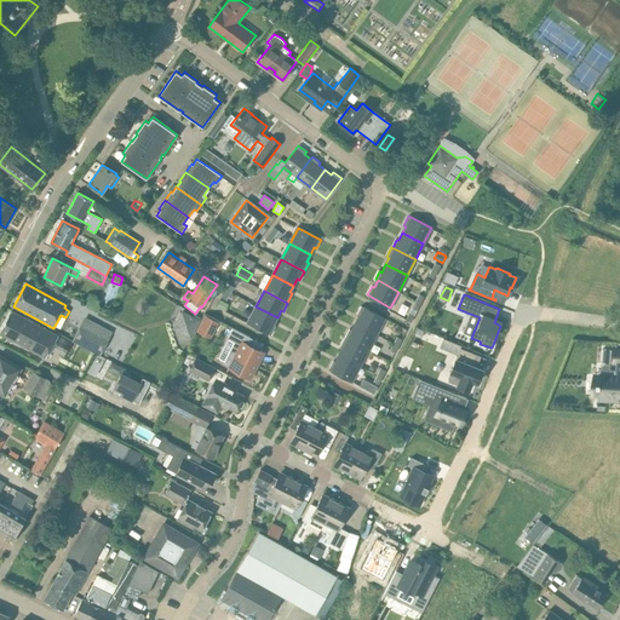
[(229,304),(220,299),(217,306),(225,311),(229,304)]
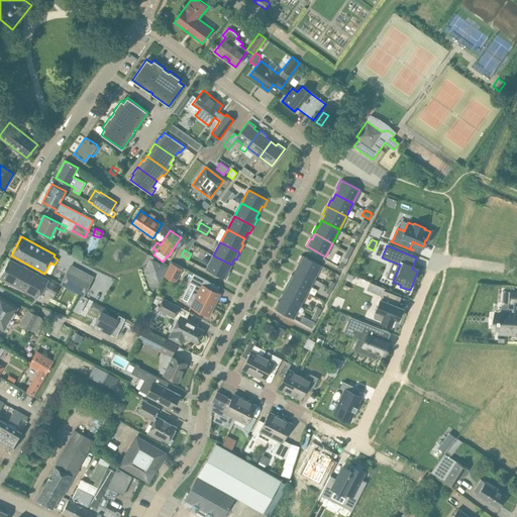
[(297,263),(299,264),(297,269),(314,278),(321,265),(301,254),(297,263)]
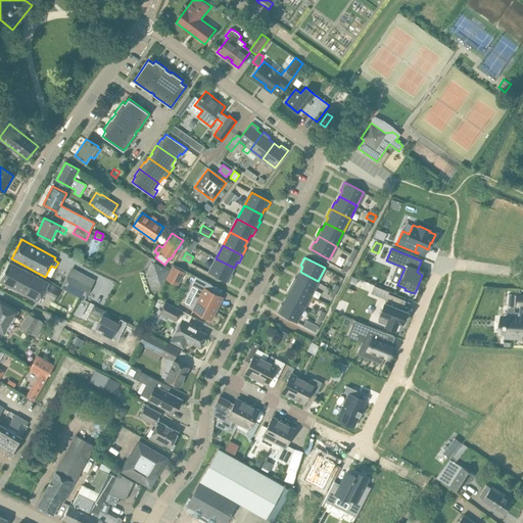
[(231,273),(234,268),(216,258),(208,272),(229,282),(233,274),(231,273)]
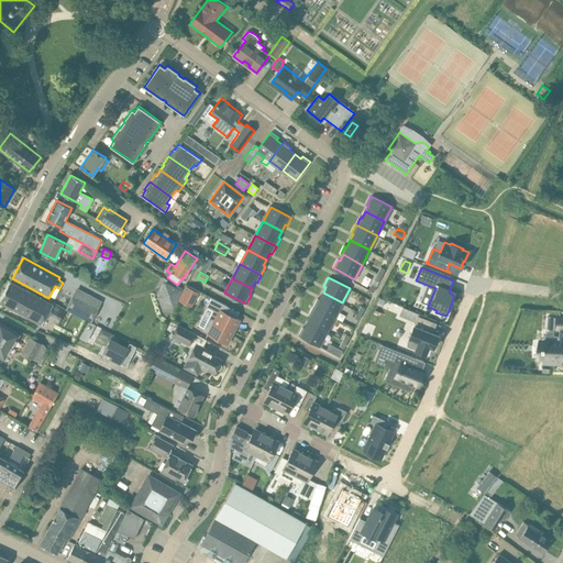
[(10,283),(0,300),(0,302),(42,326),(46,317),(58,323),(64,311),(10,283)]
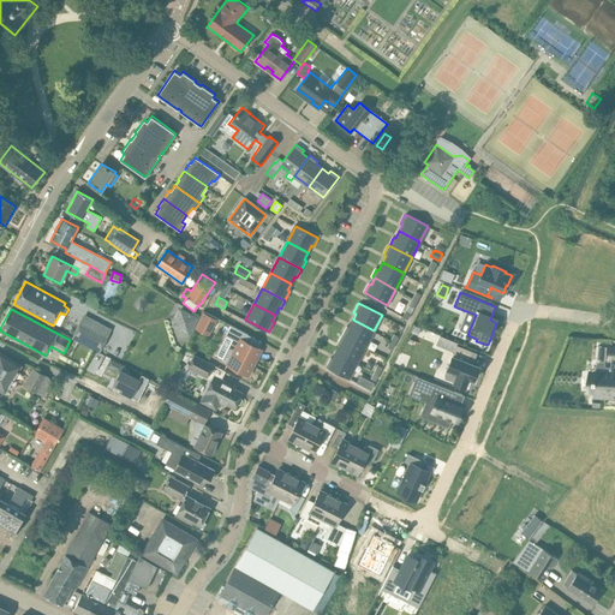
[(186,336),(196,317),(178,309),(174,317),(175,323),(174,324),(177,326),(178,332),(186,336)]
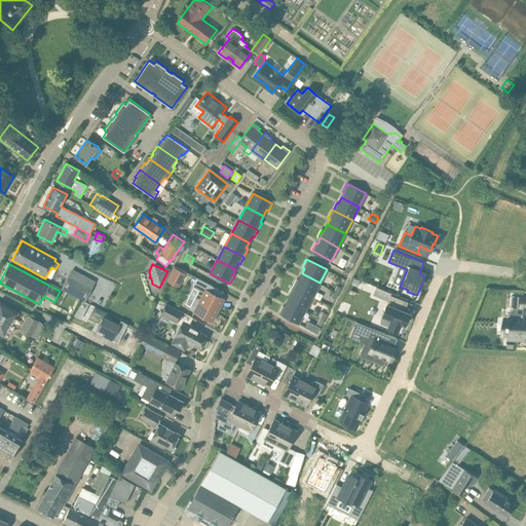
[(174,267),(166,280),(179,287),(186,273),(174,267)]
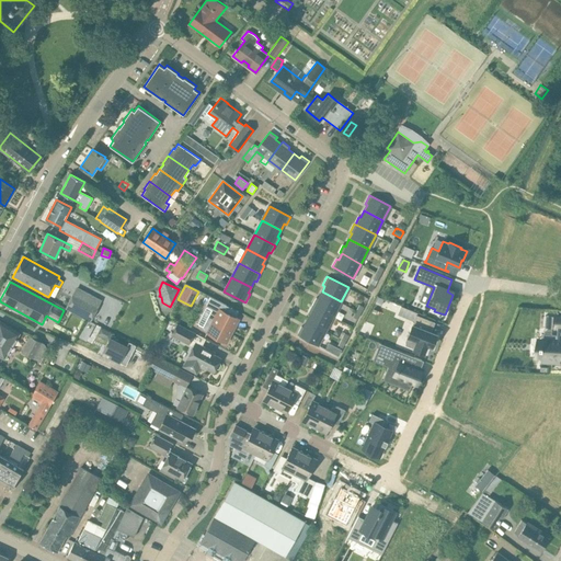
[(341,301),(322,292),(319,298),(317,297),(312,305),(333,316),(341,301)]
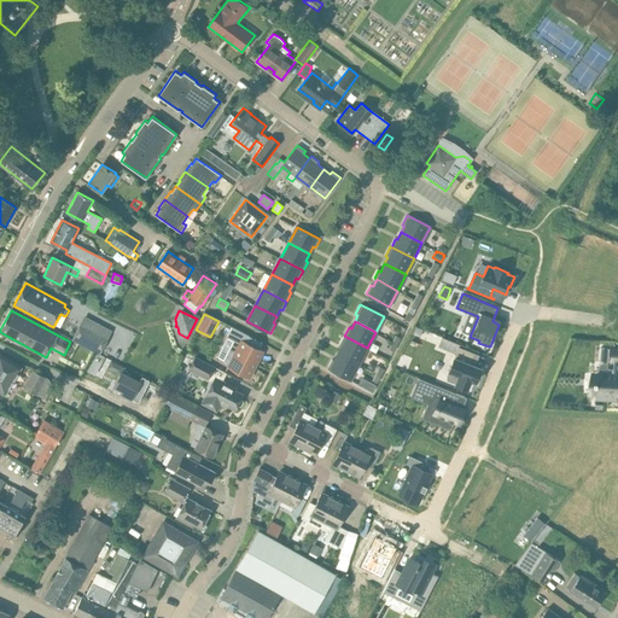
[(81,324),(74,339),(87,347),(99,353),(108,337),(81,324)]
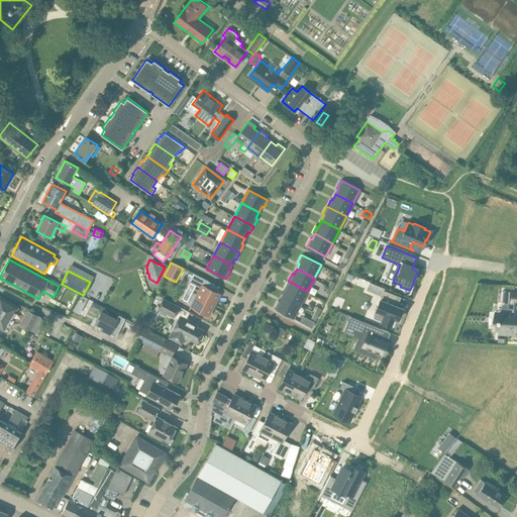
[(208,316),(219,295),(205,287),(208,282),(194,274),(190,282),(196,285),(187,303),(203,311),(202,313),(208,316)]
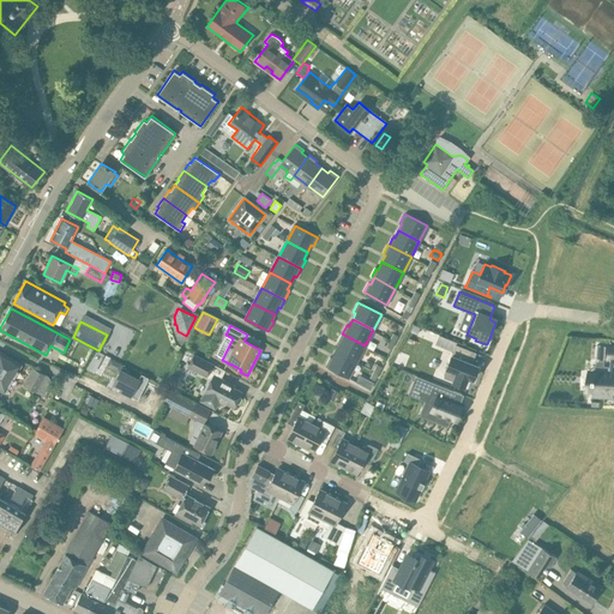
[(336,351),(356,362),(365,345),(342,333),(337,343),(339,344),(336,351)]
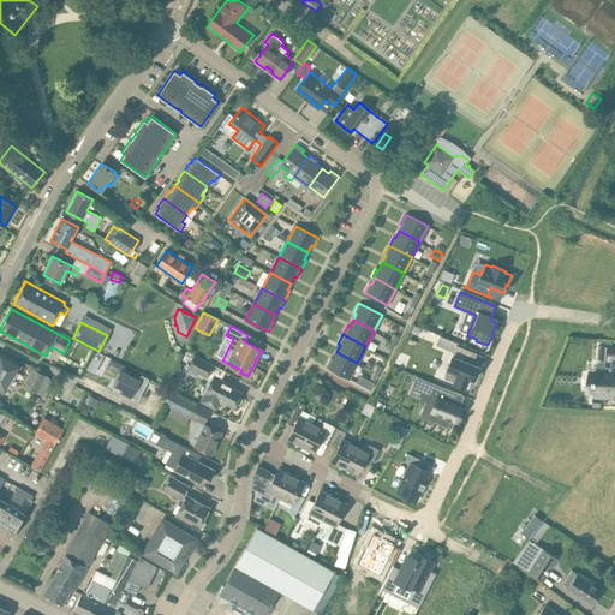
[(0,353),(0,352),(0,389),(5,392),(11,383),(10,383),(21,365),(0,353)]
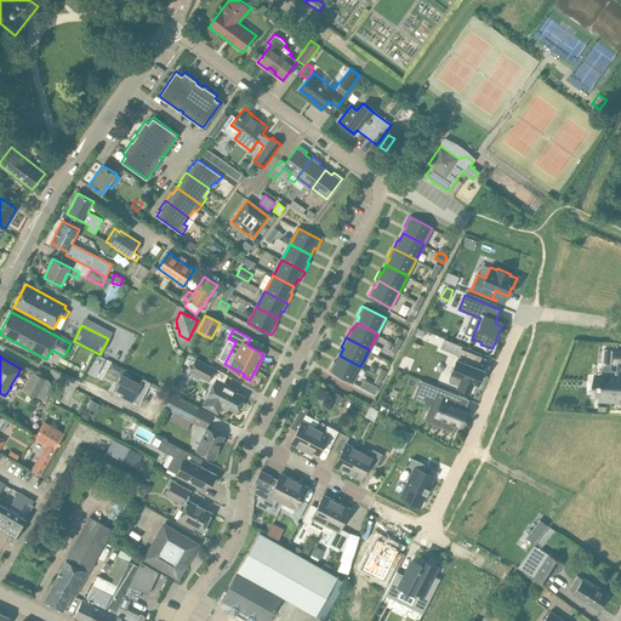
[(360,366),(340,355),(336,362),(334,360),(329,370),(352,382),(360,366)]
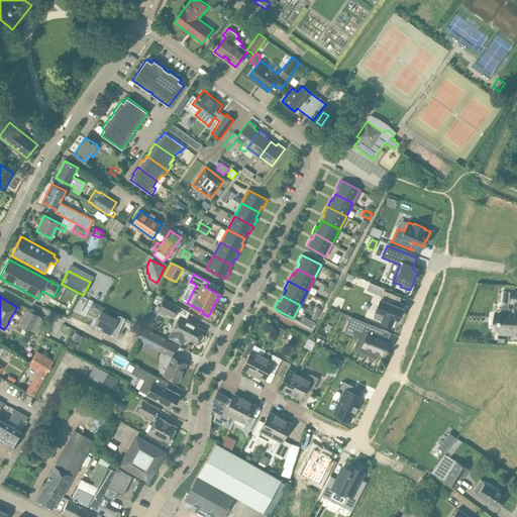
[(181,344),(184,338),(189,341),(190,339),(197,343),(198,341),(202,339),(203,336),(202,333),(203,331),(192,325),(193,323),(176,314),(180,307),(164,298),(158,309),(174,318),(175,317),(178,319),(168,337),(181,344)]
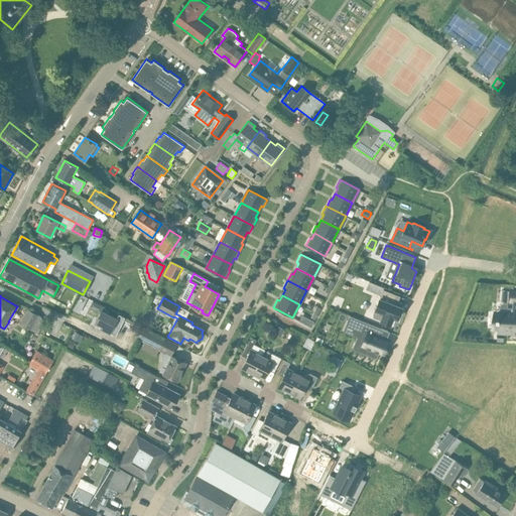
[(397,319),(402,307),(380,298),(373,315),(381,319),(380,320),(390,325),(393,317),(397,319)]
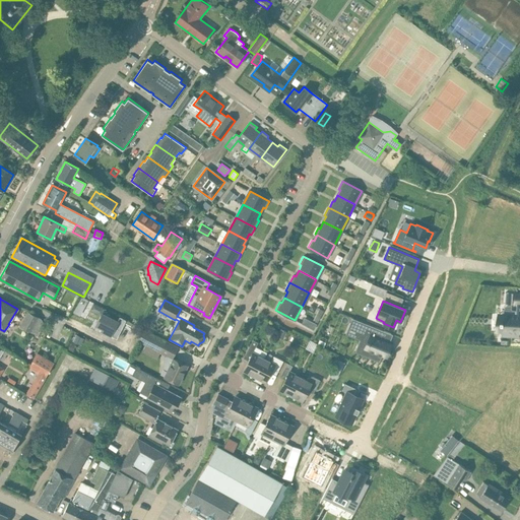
[(519,305),(516,305),(516,311),(503,310),(503,315),(502,315),(501,322),(500,322),(500,324),(501,324),(501,331),(501,336),(518,337),(519,332),(519,305)]
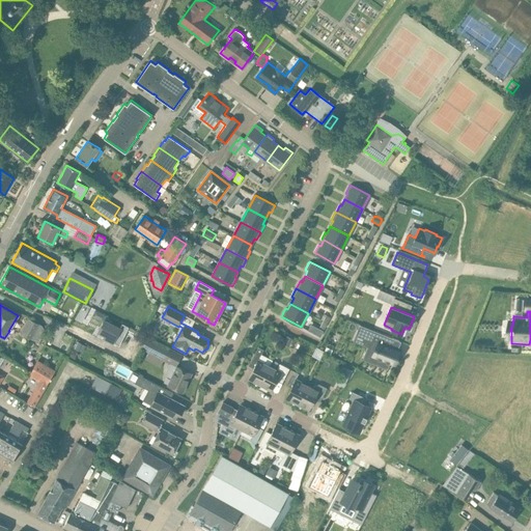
[(324,320),(328,323),(331,317),(324,313),(320,319),(324,320)]
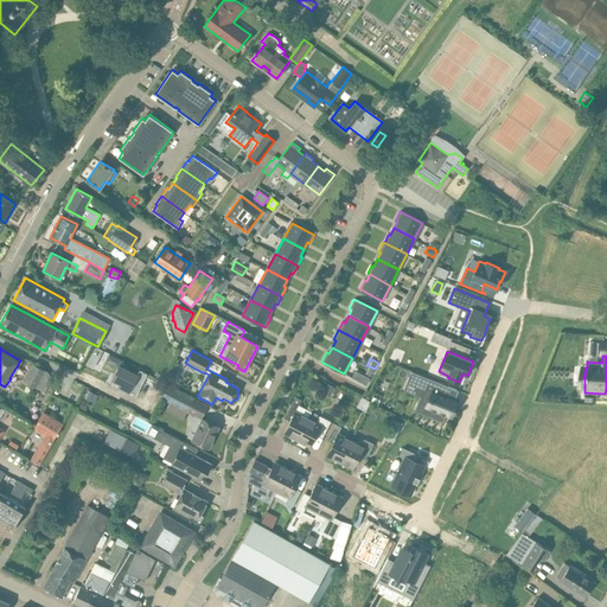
[(49,371),(32,363),(24,379),(44,391),(51,377),(49,371)]
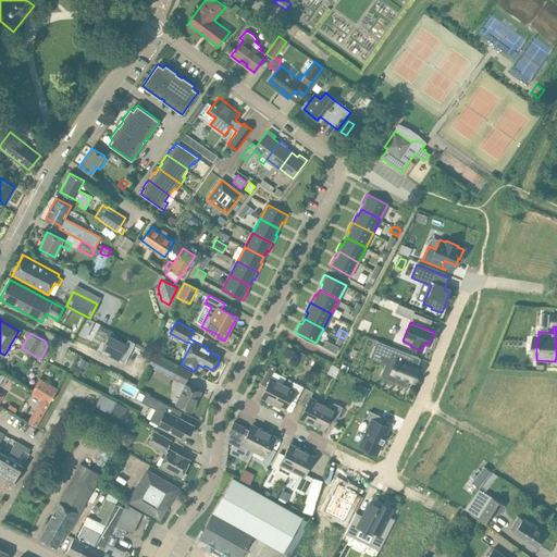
[(124,363),(134,344),(127,341),(125,345),(109,336),(102,349),(110,353),(108,355),(124,363)]
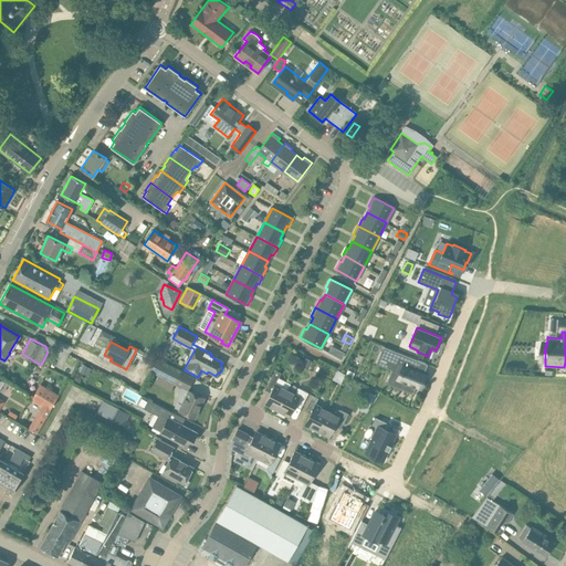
[(420,389),(426,374),(413,369),(418,360),(385,347),(381,355),(389,358),(387,366),(394,369),(391,376),(397,378),(397,379),(398,380),(396,385),(413,392),(416,387),(420,389)]
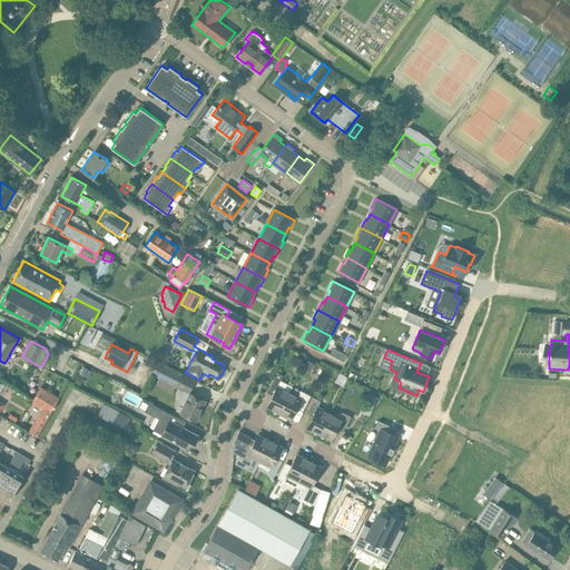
[(156,385),(172,393),(182,374),(156,360),(148,373),(159,379),(156,385)]
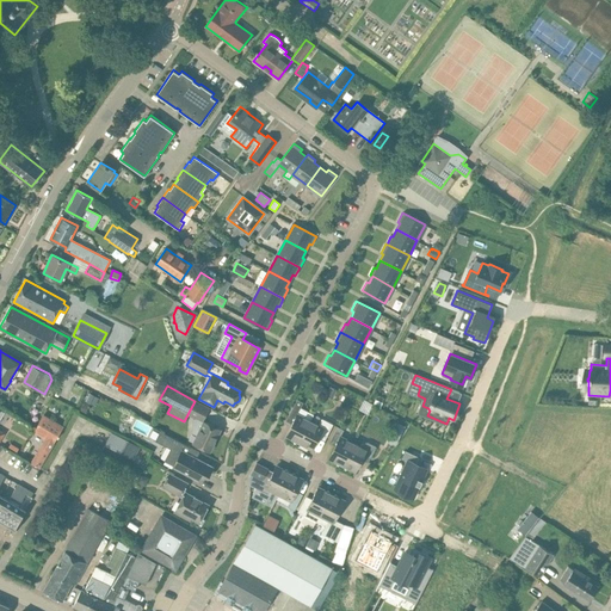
[(337,392),(331,389),(326,397),(333,401),(337,392)]
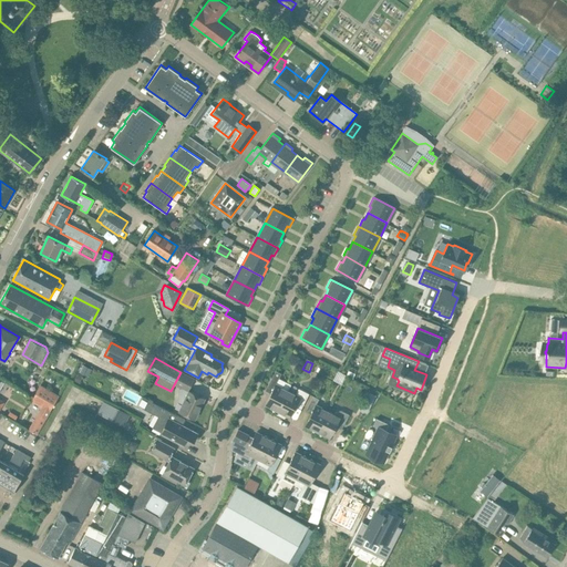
[(83,364),(79,372),(88,377),(92,369),(83,364)]
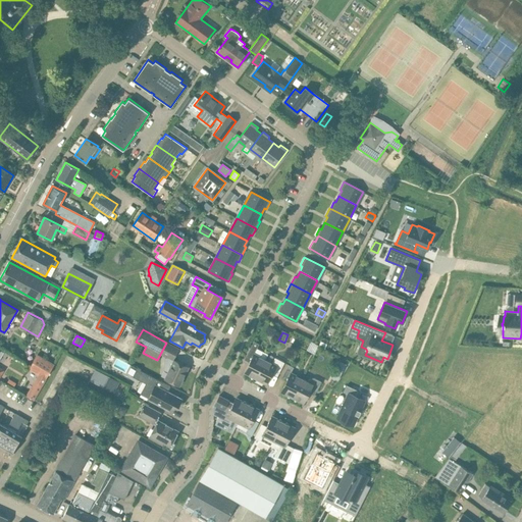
[(256,378),(265,360),(254,354),(257,349),(252,347),(246,358),(251,360),(245,372),(256,378)]
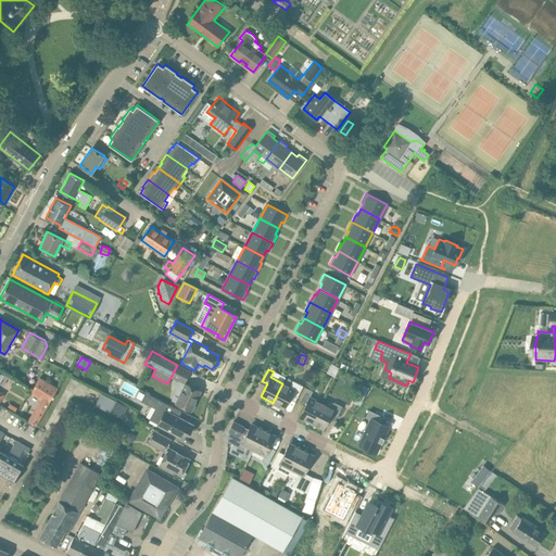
[(58,388),(40,377),(29,393),(40,400),(36,406),(45,411),(58,388)]
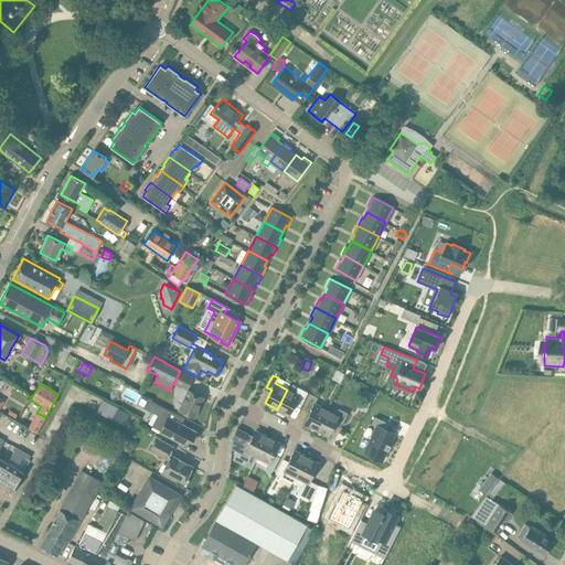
[(204,397),(188,390),(183,387),(178,387),(177,401),(182,403),(179,411),(194,418),(204,397)]
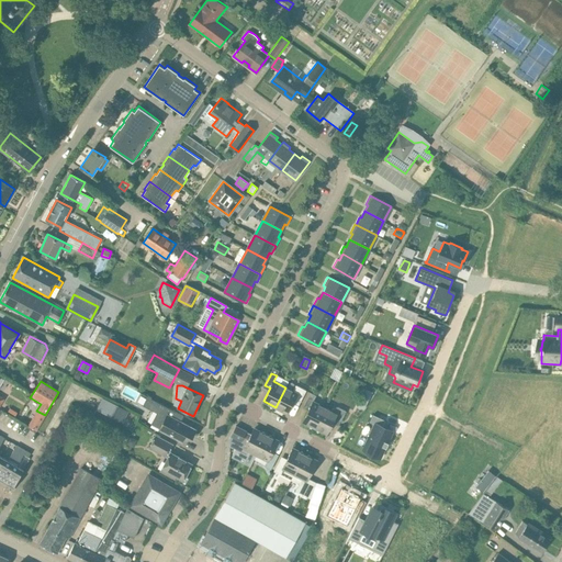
[(285,388),(276,407),(288,413),(294,400),(300,403),(306,391),(296,385),(293,391),(285,388)]
